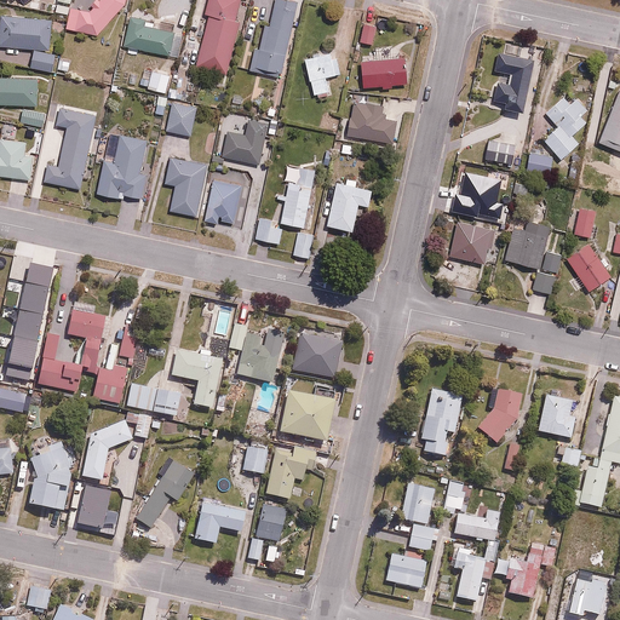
[(99,0),(91,9),(70,7),(70,4),(57,3),(56,12),(68,13),(65,33),(99,35),(126,6),(126,0),(99,0)]
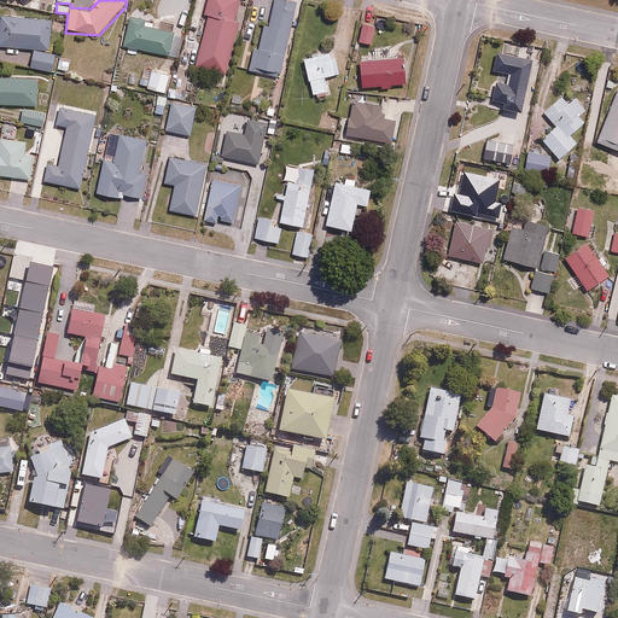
[(197,66),(228,74),(240,21),(234,19),(239,0),(208,0),(205,13),(209,15),(197,66)]
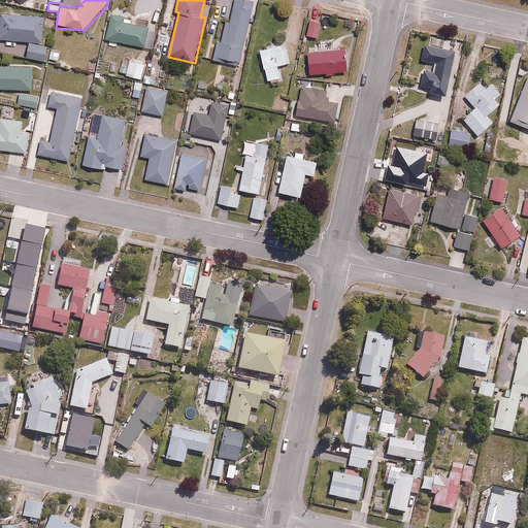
[(255,1),(249,0),(223,0),(220,18),(227,20),(218,60),(240,65),(255,1)]
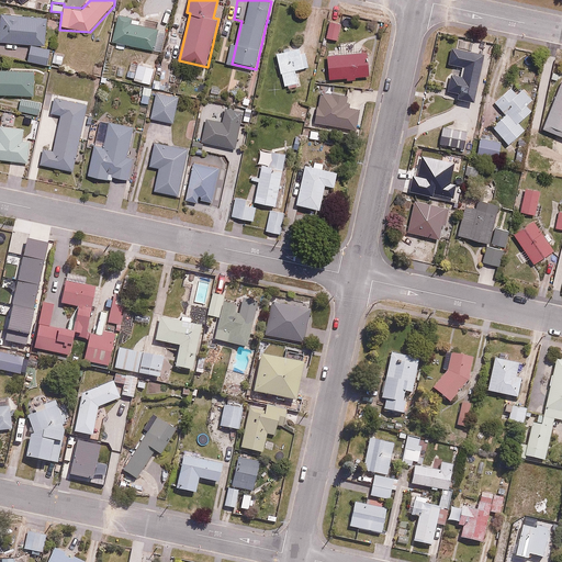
[(48,18),(0,13),(0,41),(46,44),(48,18)]
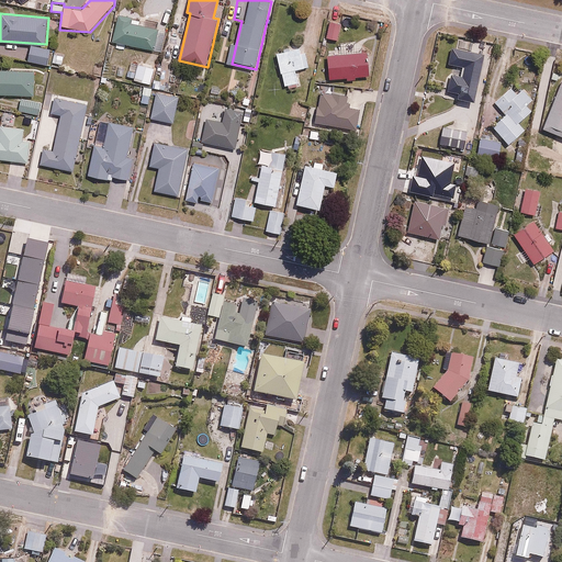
[(131,24),(132,17),(119,14),(114,41),(157,48),(160,29),(131,24)]
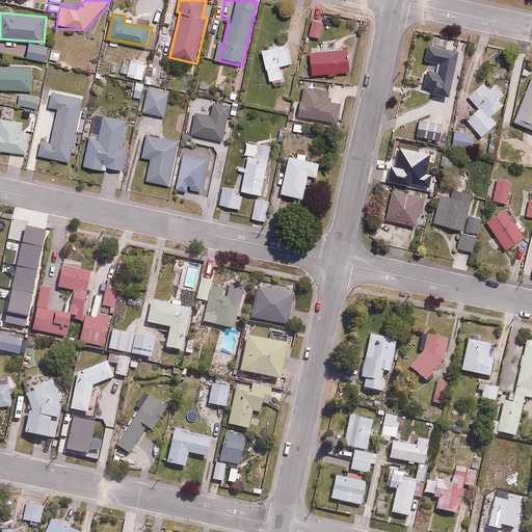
[(313,20),(309,33),(321,37),(325,23),(313,20)]
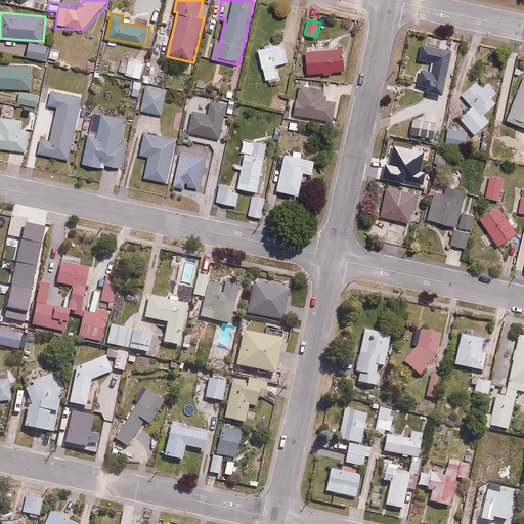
[(290,61),(284,41),(258,47),(266,81),(279,78),(276,64),(290,61)]
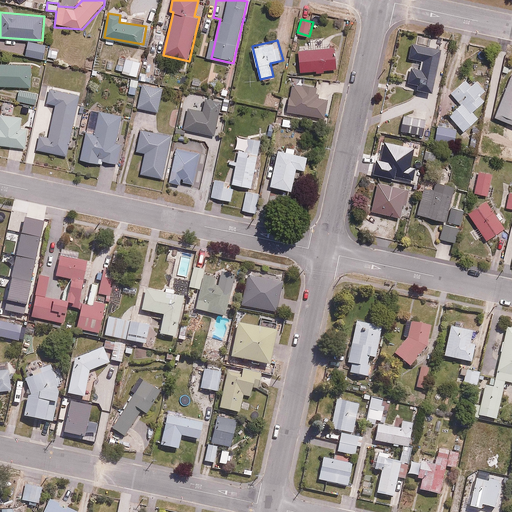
[(47,45),(28,41),(26,55),(45,58),(47,45)]
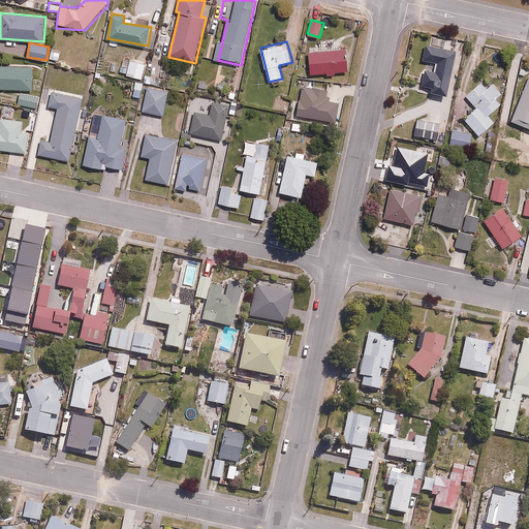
[(434,70),(423,68),(419,84),(431,86),(430,91),(444,94),(454,52),(425,47),(423,59),(436,62),(434,70)]
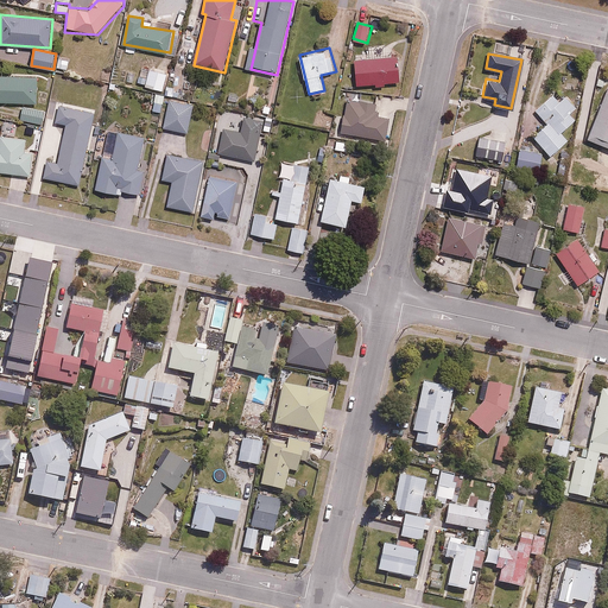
[(400,56),(354,58),(355,87),(401,83),(400,56)]
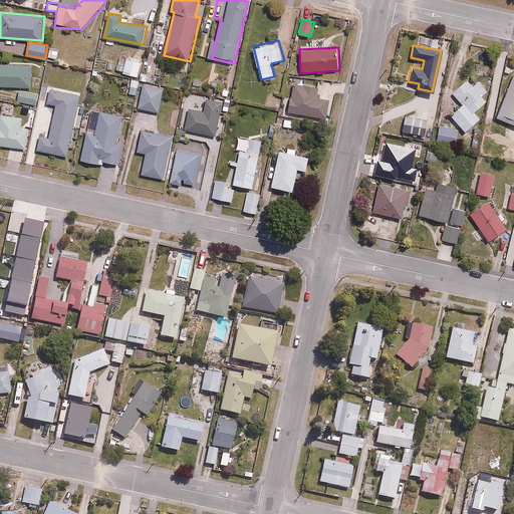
[(139,77),(142,60),(126,57),(122,74),(139,77)]
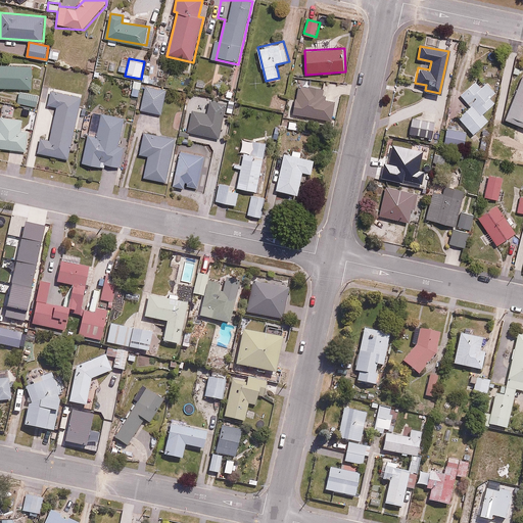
[(0,65),(0,87),(33,88),(33,66),(0,65)]
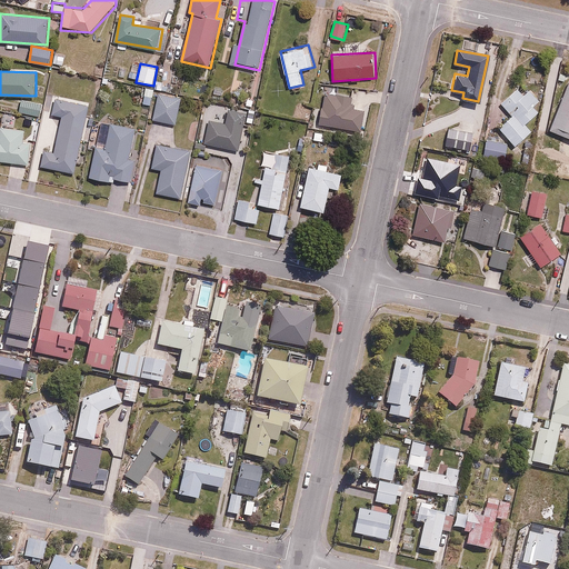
[(533,105),(539,99),(526,83),(519,89),(517,86),(500,101),(511,113),(496,127),(512,146),(530,130),(523,123),(538,110),(533,105)]
